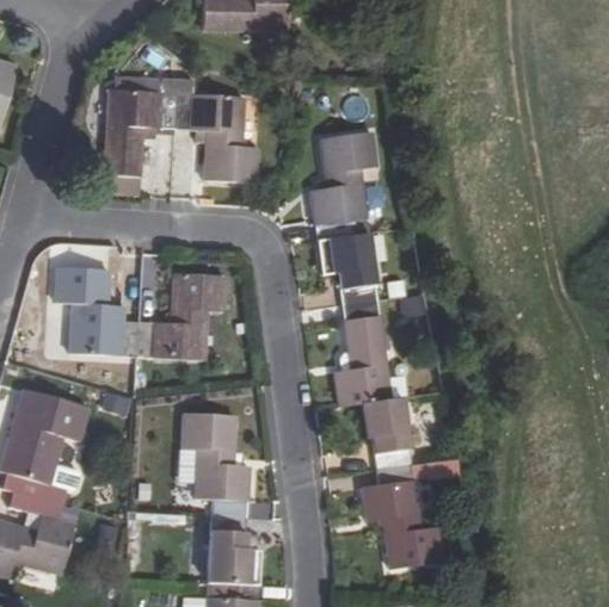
[(202,0),(202,28),(287,29),(287,0),(202,0)]
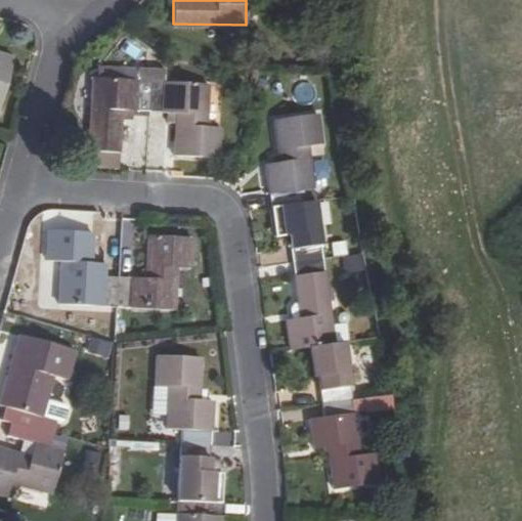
[(0,103),(13,56),(0,52),(0,103)]
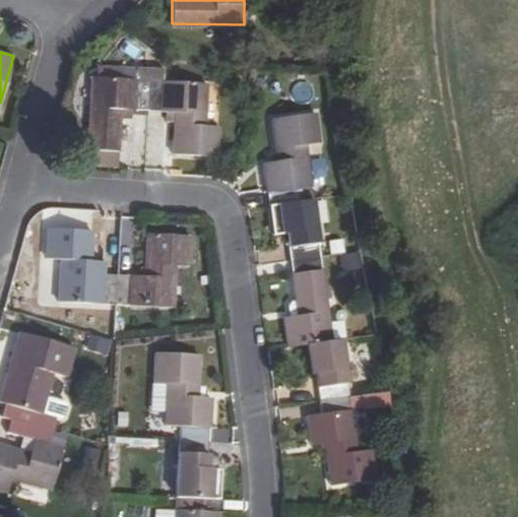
[(92,76),(89,149),(121,150),(123,109),(148,110),(149,79),(92,76)]
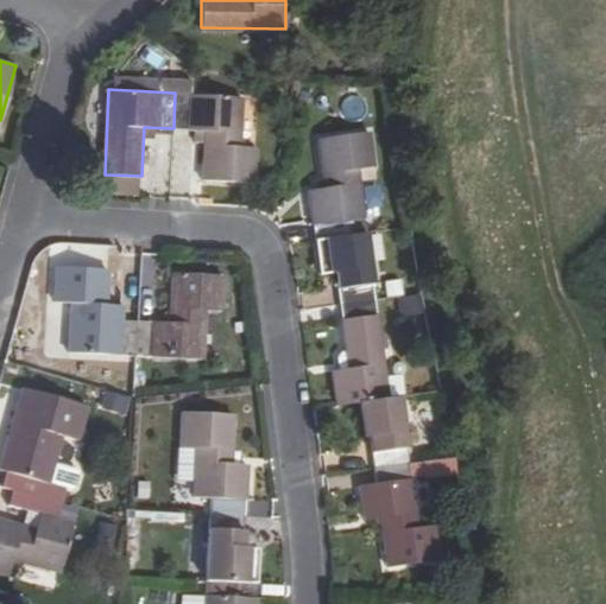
[(204,131),(203,179),(254,182),(256,146),(239,145),(241,96),(175,93),(174,128),(204,131)]
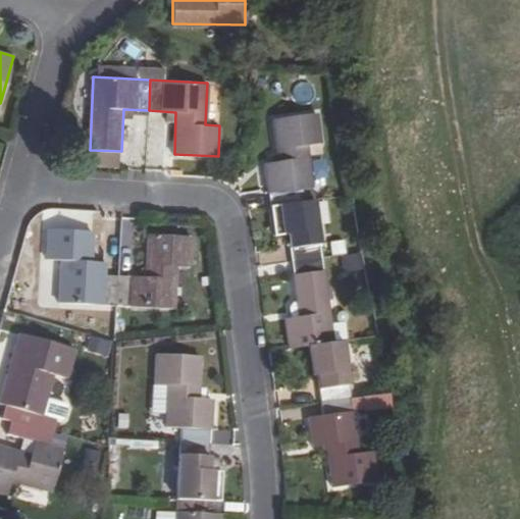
[(317,112),(273,118),(278,159),(265,161),(270,205),(284,203),(314,199),(307,145),(321,143),(317,112)]
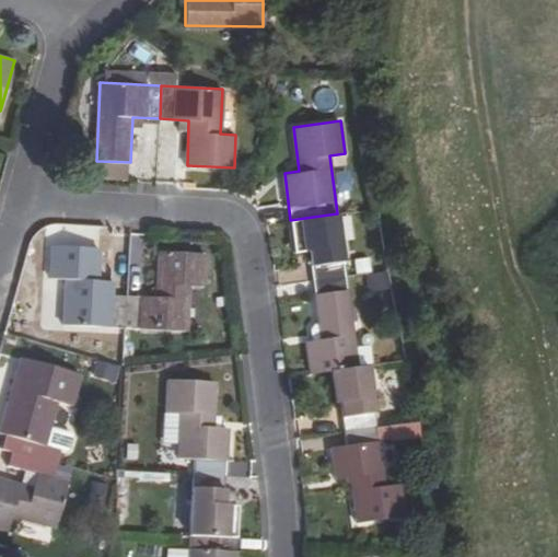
[(310,251),(313,278),(345,275),(337,213),(305,218),(290,220),(294,253),(310,251)]
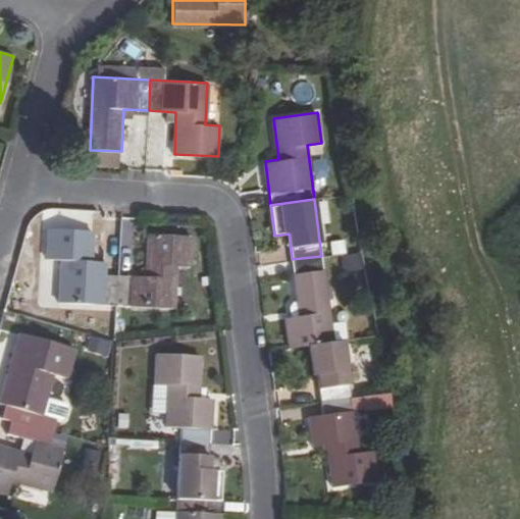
[(62,260),(59,301),(116,305),(118,274),(108,273),(91,272),(94,231),(50,229),(48,259),(62,260)]
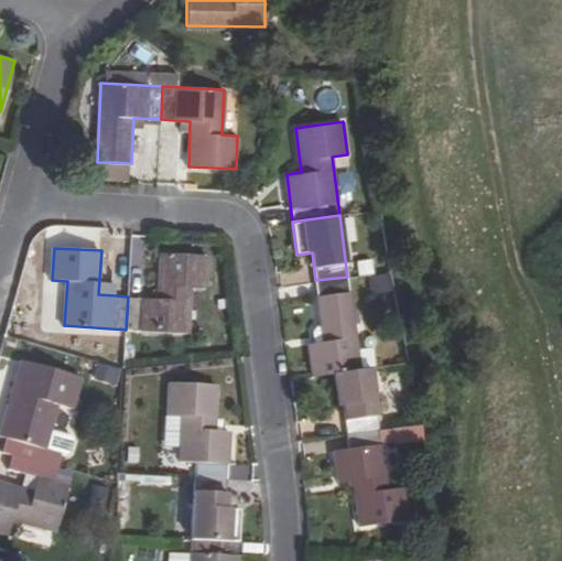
[(128,297),(126,330),(187,334),(192,288),(207,290),(208,256),(161,254),(158,299),(128,297)]
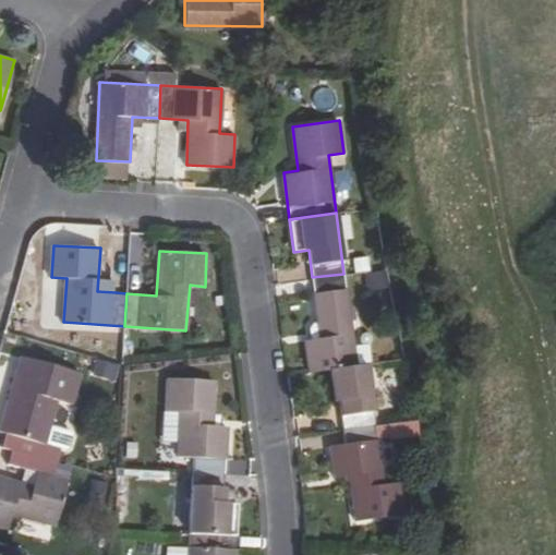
[(304,338),(309,371),(329,369),(355,364),(343,274),(312,277),(319,337),(304,338)]
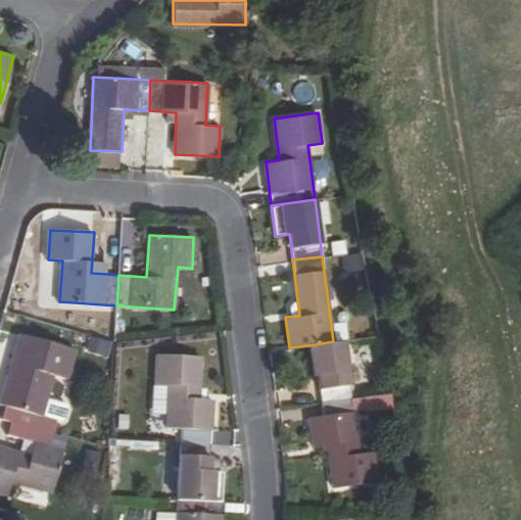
[(109,261),(92,261),(91,273),(108,274),(109,261)]
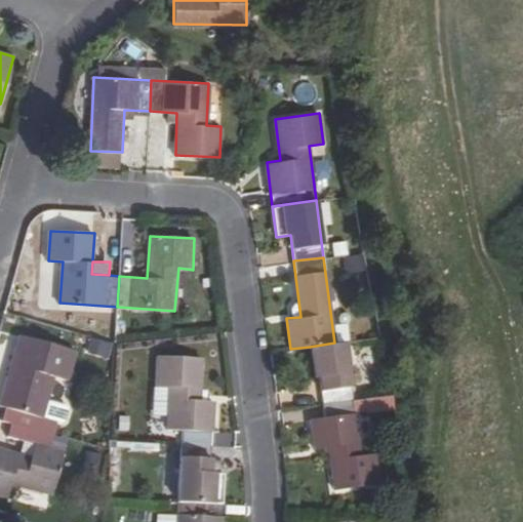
[(29,412),(25,426),(53,434),(57,420),(66,423),(70,419),(72,409),(70,404),(49,399),(56,375),(69,379),(77,352),(22,334),(1,404),(29,412)]
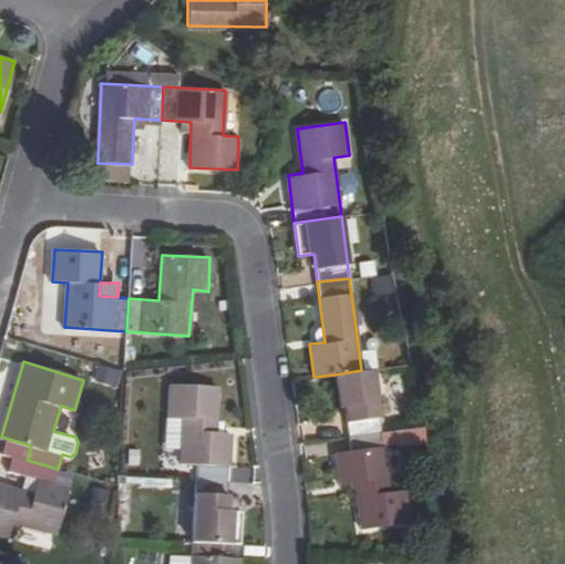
[(346,408),(349,436),(381,430),(372,369),(361,370),(335,375),(339,408),(346,408)]
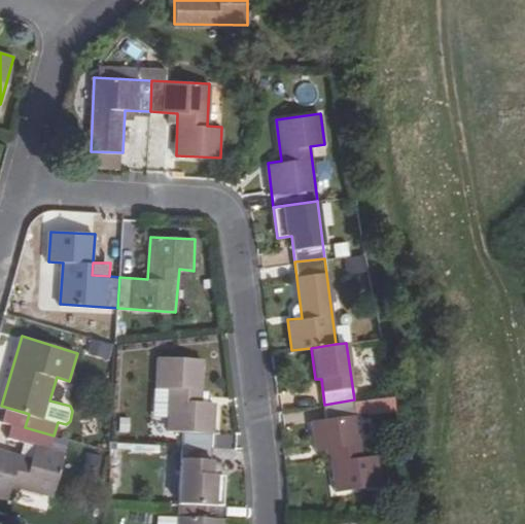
[(184,430),(183,444),(214,446),(216,403),(201,400),(204,359),(159,356),(156,387),(172,387),(170,430),(184,430)]
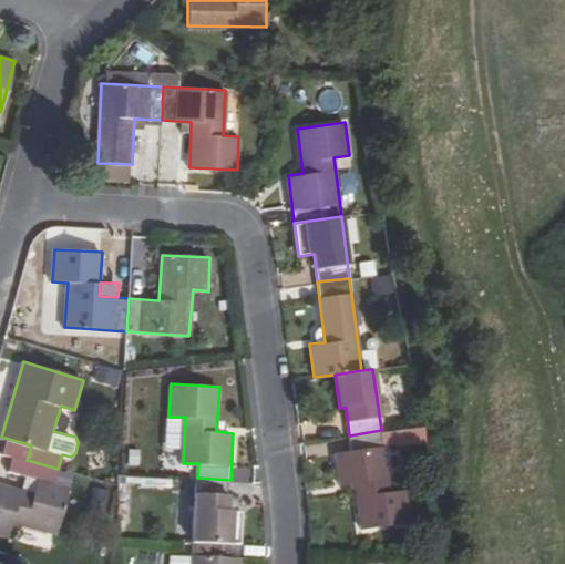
[(386,443),(428,441),(428,426),(386,427),(386,443)]
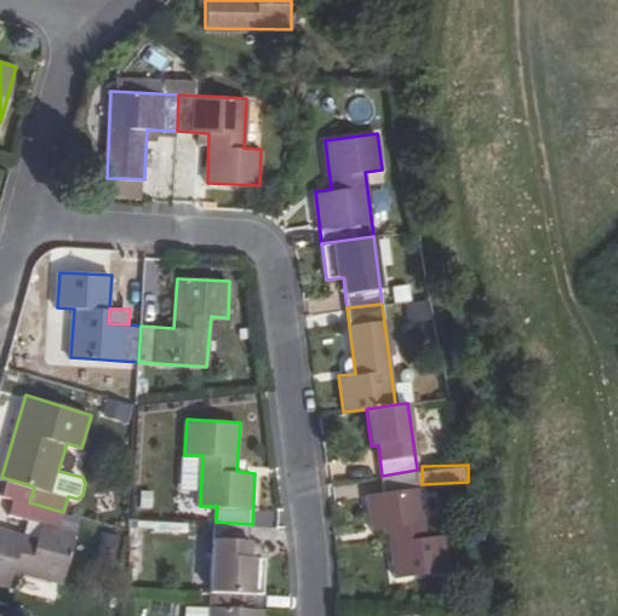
[(389,528),(396,576),(448,569),(444,534),(427,537),(417,470),(382,476),(383,491),(366,494),(372,530),(389,528)]
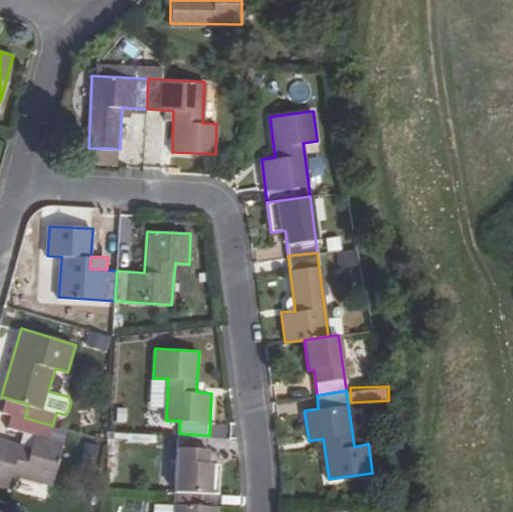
[(0,438),(0,483),(8,486),(12,472),(51,484),(62,442),(48,438),(52,425),(24,417),(20,429),(34,433),(29,447),(0,438)]
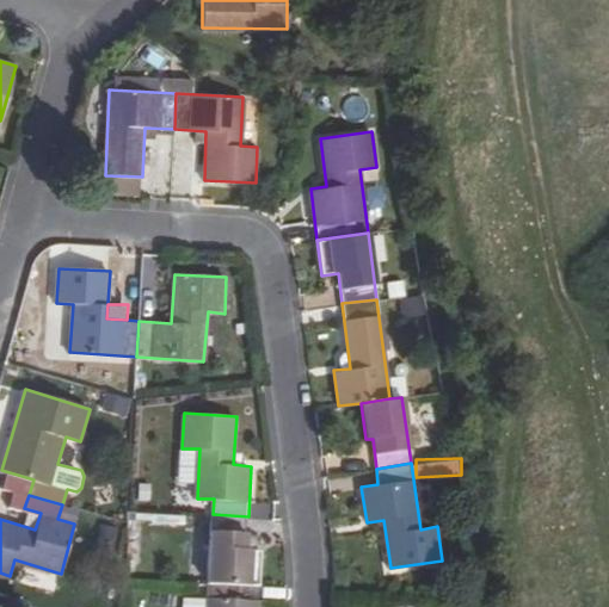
[(213,514),(208,582),(223,582),(258,584),(262,551),(246,550),(248,516),(213,514)]
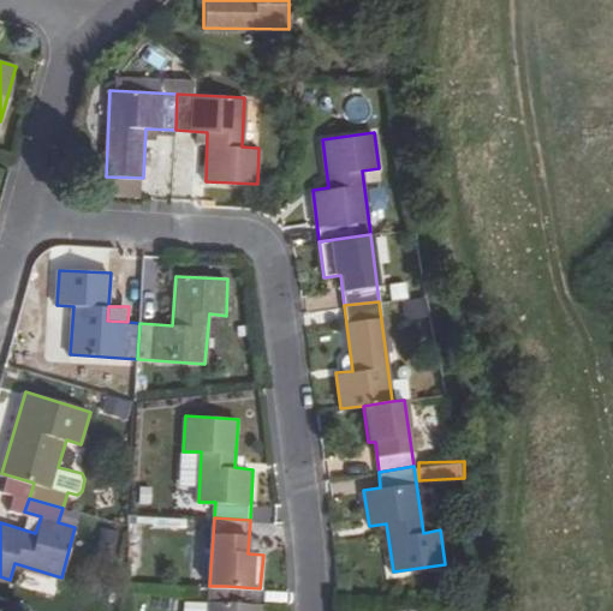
[(259,610),(260,588),(225,586),(225,603),(208,601),(207,610),(259,610)]
